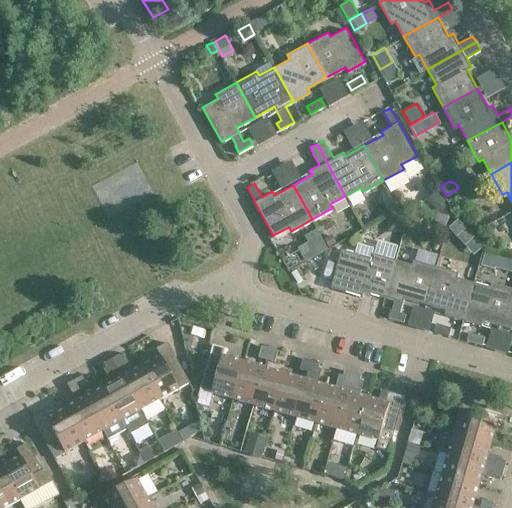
[(437,210),(435,219),(439,220),(438,223),(446,225),(449,214),(437,210)]
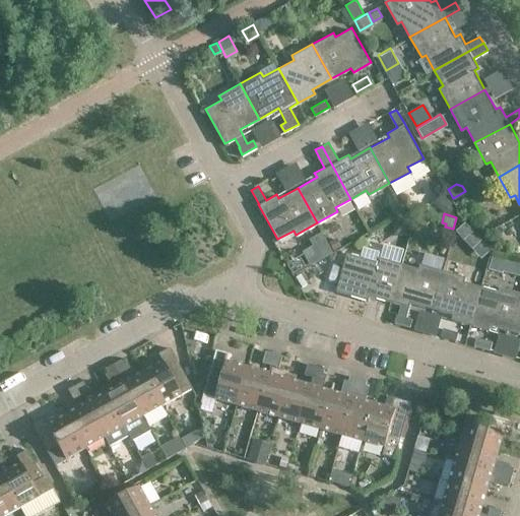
[(406,219),(393,219),(393,228),(399,232),(407,232),(406,219)]
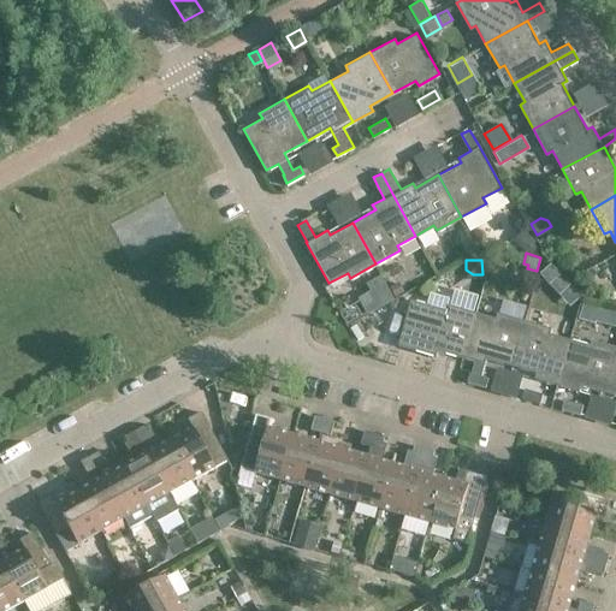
[(551,261),(539,271),(549,282),(560,272),(551,261)]
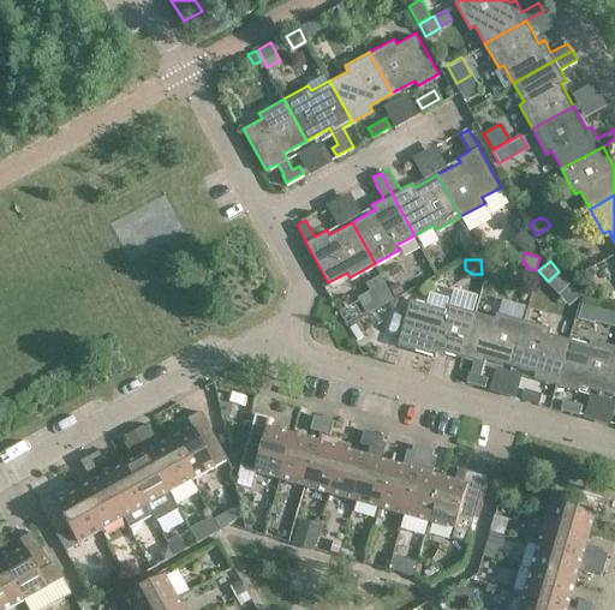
[(378,273),(364,281),(376,303),(390,294),(378,273)]
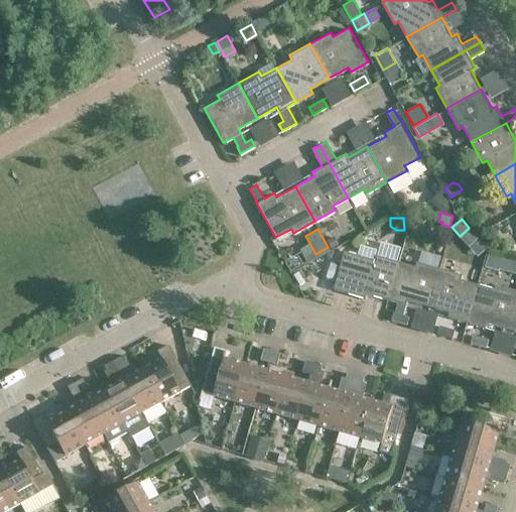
[(333,233),(325,237),(330,246),(337,242),(333,233)]
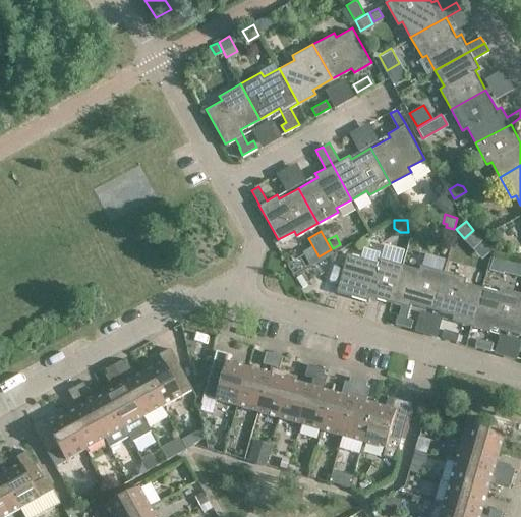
[(369,295),(391,301),(402,263),(379,256),(378,261),(347,252),(336,291),(368,299),(369,295)]
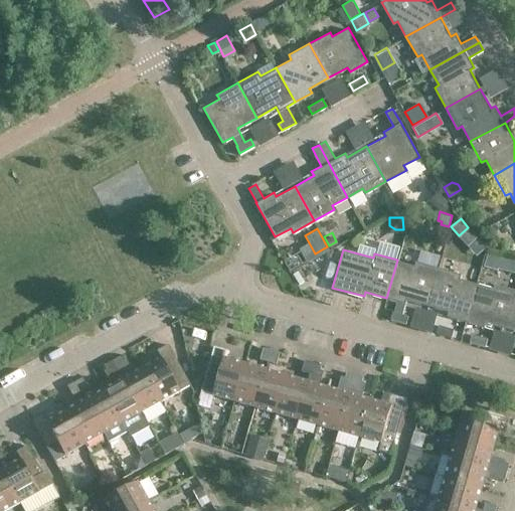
[(414,265),(397,260),(386,298),(395,300),(405,303),(406,299),(427,304),(438,267),(415,260),(414,265)]
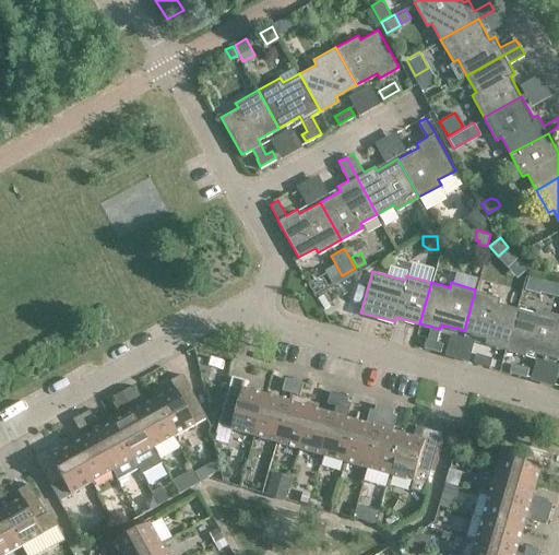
[(500,296),(475,290),(464,330),(486,337),(485,342),(506,347),(516,307),(499,302),(500,296)]
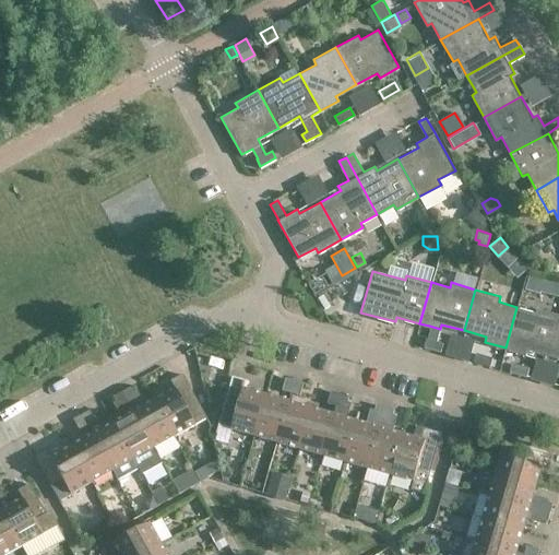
[(322,293),(317,296),(323,307),(329,304),(322,293)]
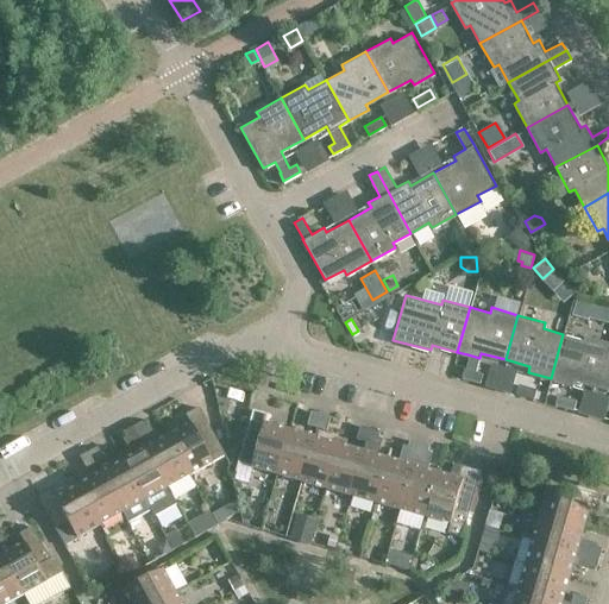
[(583,339),(563,334),(551,378),(572,385),(573,379),(598,387),(608,348),(608,340),(584,334),(583,339)]
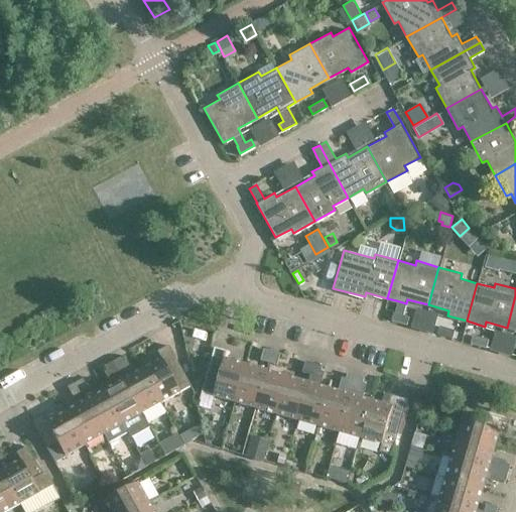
[(515,295),(507,328),(515,330),(515,295)]
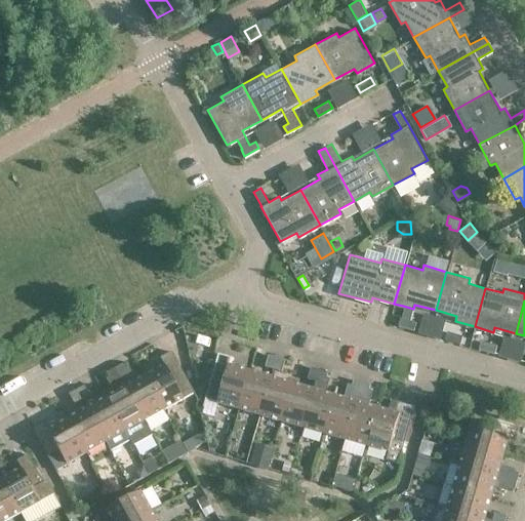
[(403,306),(398,324),(413,328),(415,321),(410,319),(413,309),(403,306)]
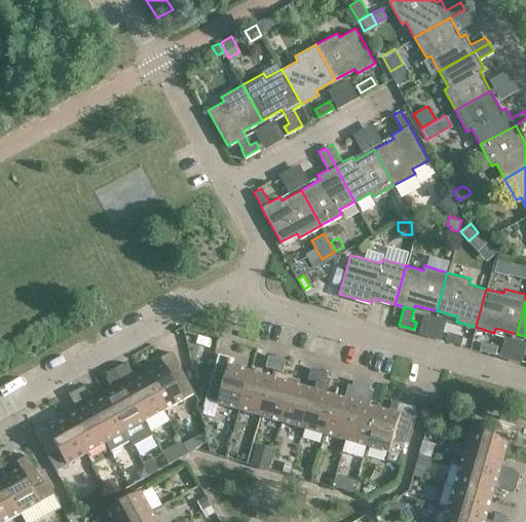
[(445,338),(461,342),(463,335),(447,330),(445,338)]
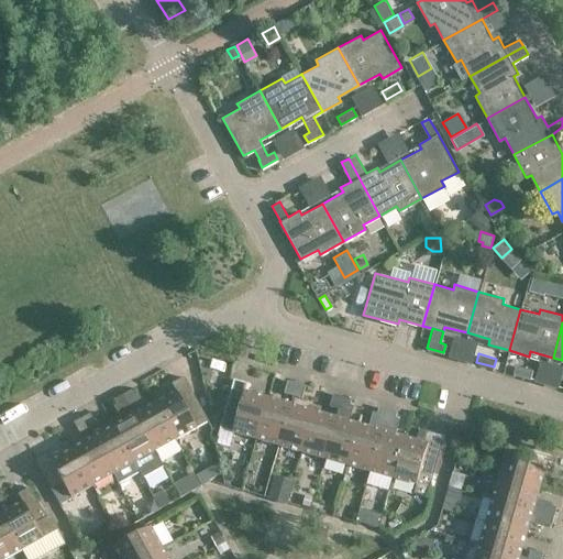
[(512,372),(530,377),(532,369),(516,364),(512,372)]
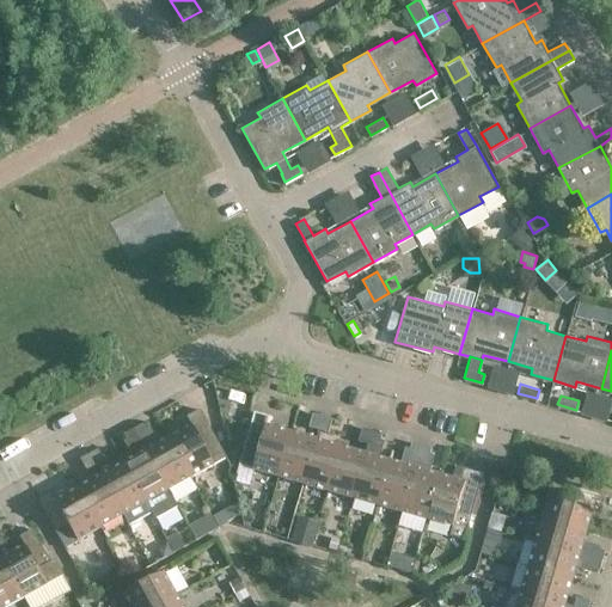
[(191,422),(169,435),(190,474),(225,455),(230,464),(228,464),(228,465),(231,464),(200,406),(187,414),(191,422)]
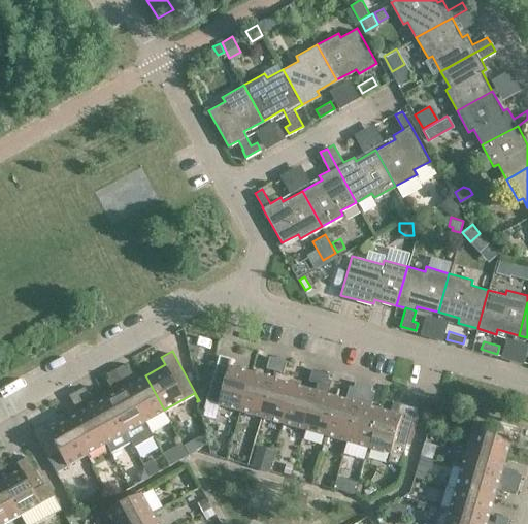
[(207,399),(239,408),(251,371),(229,365),(231,357),(219,353),(203,407),(204,407),(207,399)]
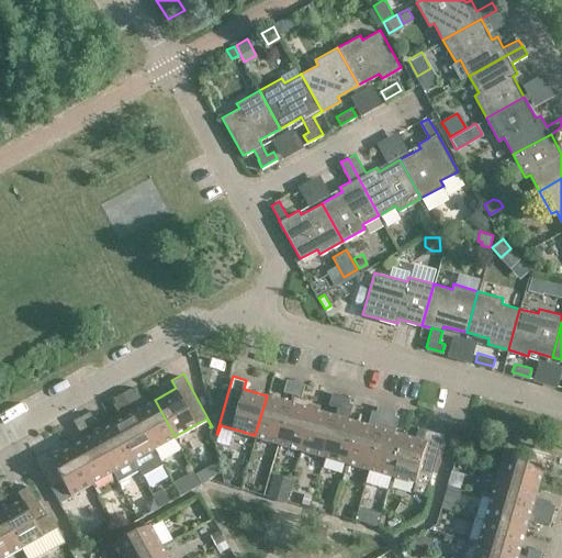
[(295,380),(287,378),(283,390),(292,393),(295,380)]
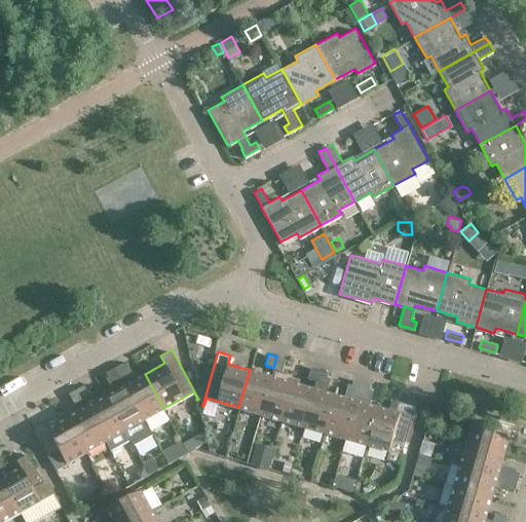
[(286,359),(276,356),(273,368),(282,370),(286,359)]
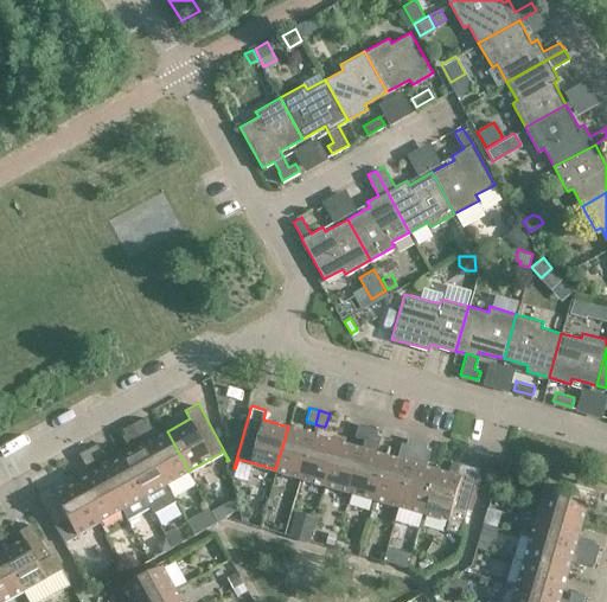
[(153,439),(142,418),(133,423),(166,484),(189,471),(167,431),(153,439)]
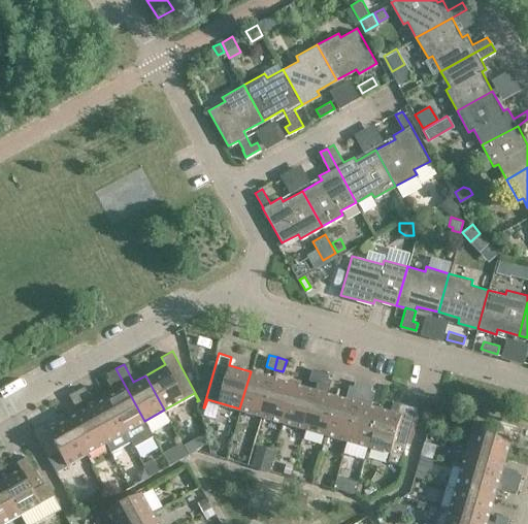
[(321,369),(311,367),(308,379),(317,382),(321,369)]
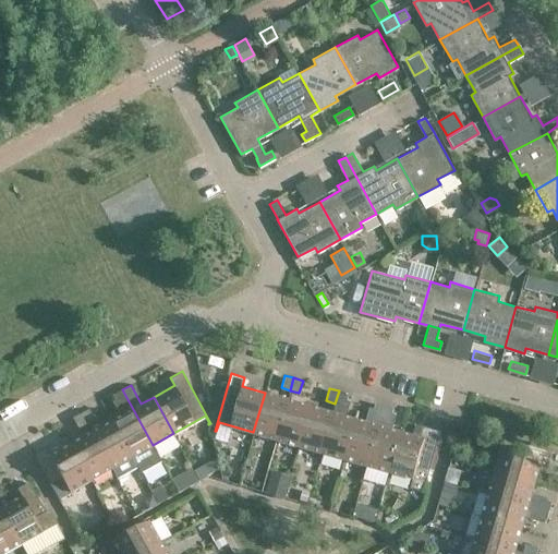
[(124,412),(112,420),(137,466),(141,471),(161,460),(153,445),(122,389),(114,394),(124,412)]
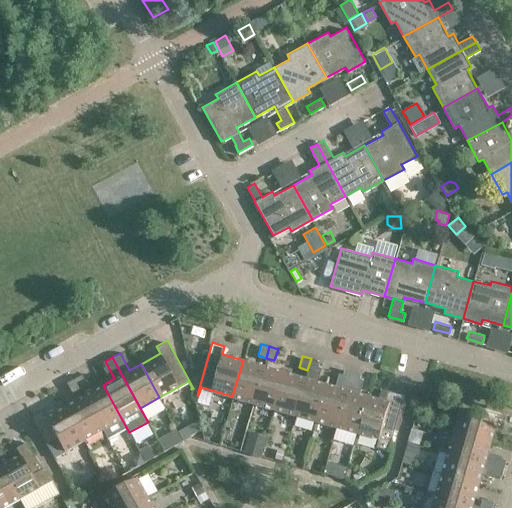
[(319,361),(311,358),(307,370),(305,377),(295,414),(315,420),(326,383),(314,380),(319,361)]
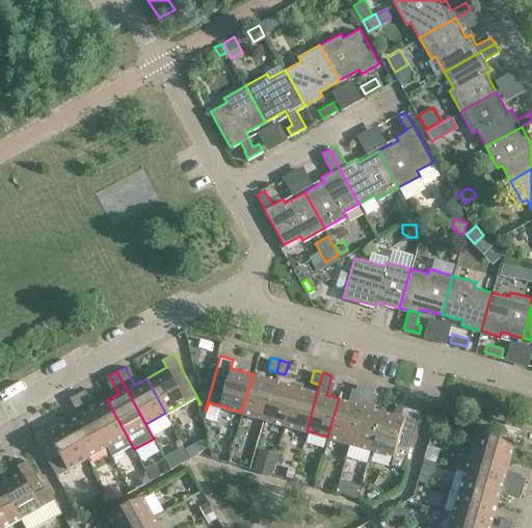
[(274,379),(253,374),(241,412),(263,418),(274,379)]
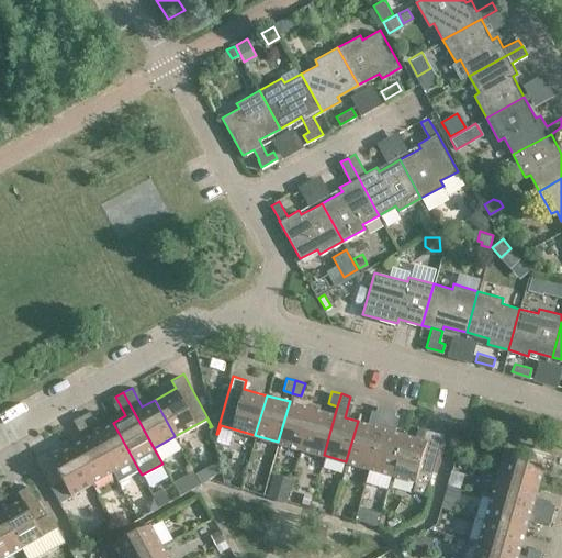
[(312,408),(290,401),(278,442),(301,448),(312,408)]
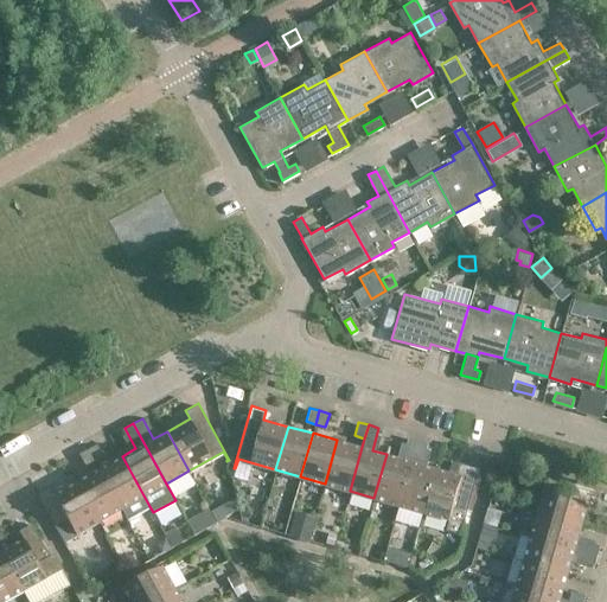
[(417,439),(408,436),(407,441),(403,440),(397,458),(387,454),(374,498),(398,505),(411,461),(414,453),(417,439)]
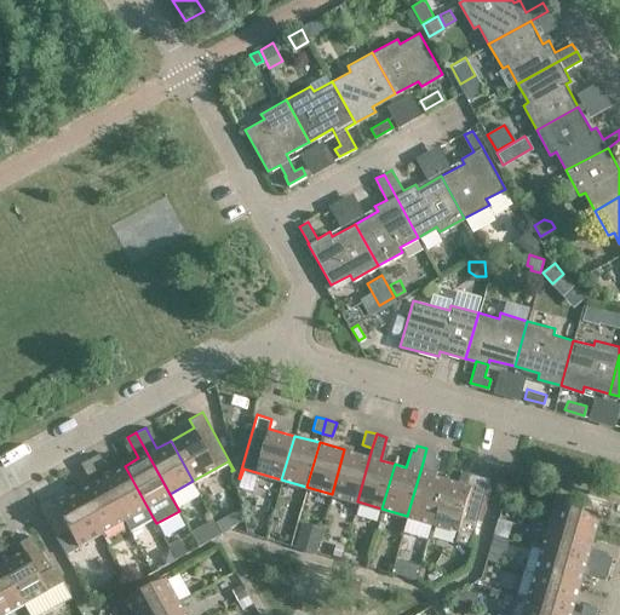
[(437,452),(426,448),(423,463),(420,471),(407,516),(432,523),(445,478),(430,475),(437,452)]
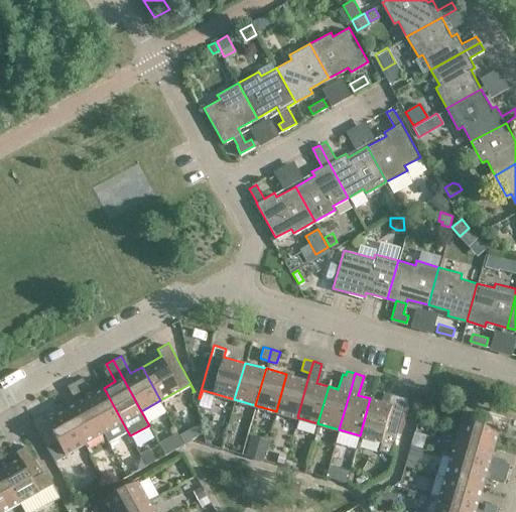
[(307,380),(286,374),(276,411),(297,417),(307,380)]
